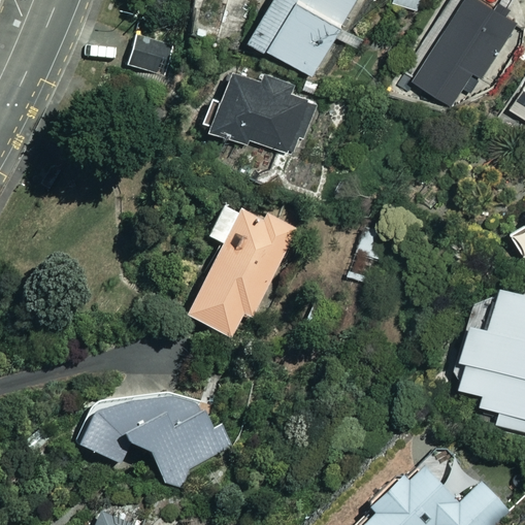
[(270,0),(252,34),(318,71),(336,37),(347,42),(369,0),(270,0)]
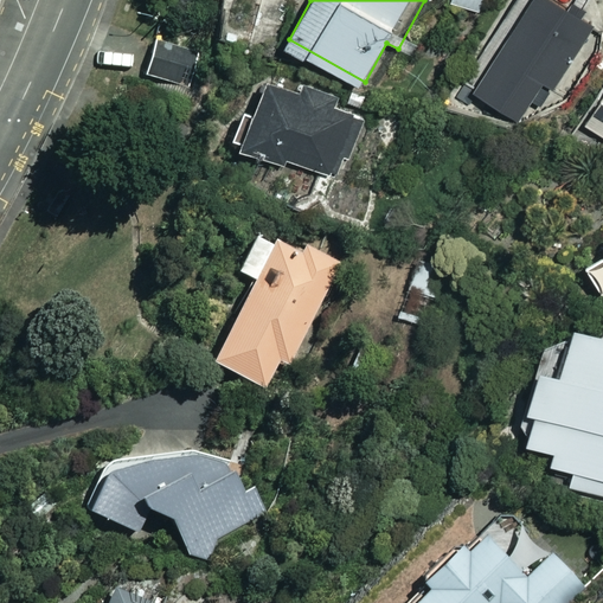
[(491,0),(455,0),(454,2),(486,14),(491,0)]
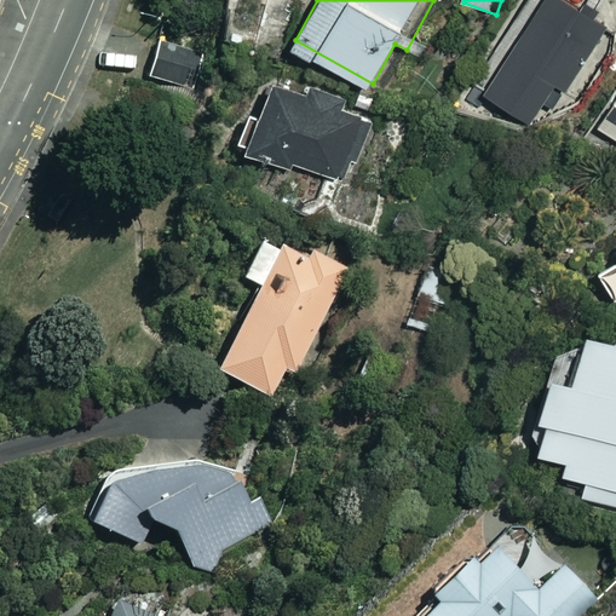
[(251,114),(239,151),(293,170),(294,163),(350,182),(374,113),(278,80),(265,119),(251,114)]
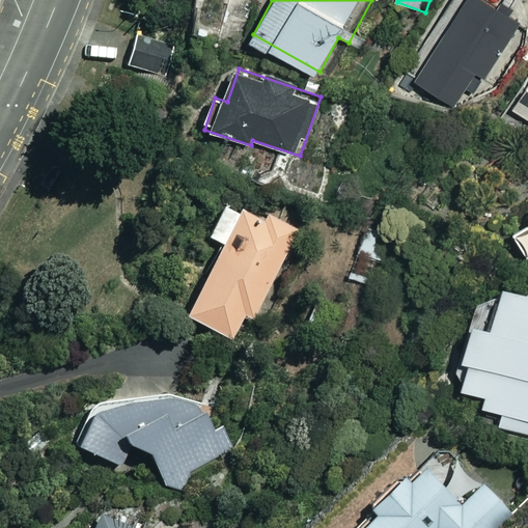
[(527,82),(510,109),(527,120),(527,82)]
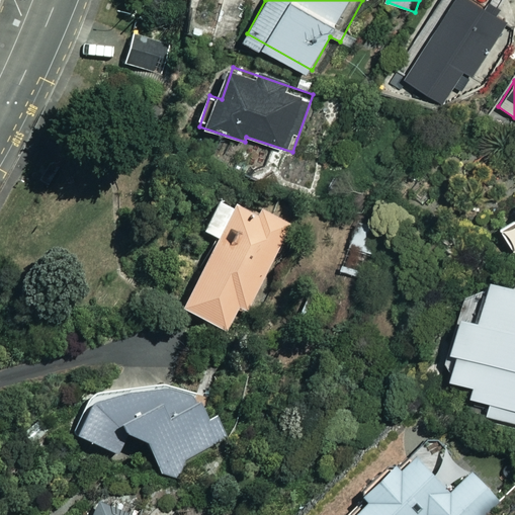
[(256,218),(219,198),(202,231),(219,239),(183,310),(228,331),(239,310),(249,315),(292,226),(260,209),(256,218)]
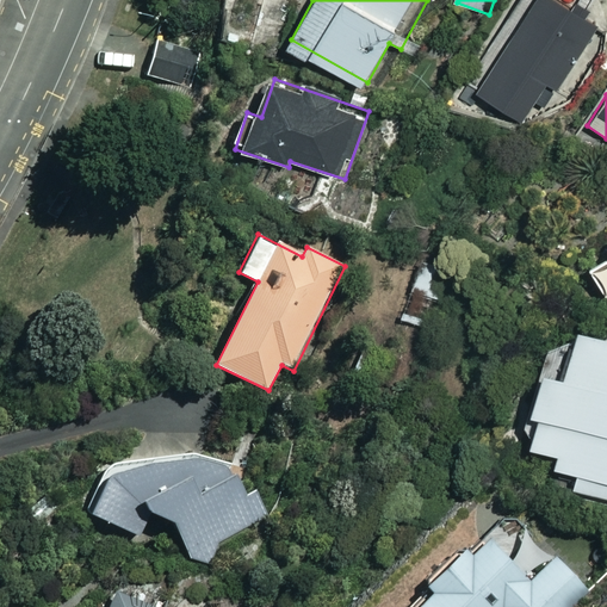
[(606,253),(590,262),(606,295),(606,253)]
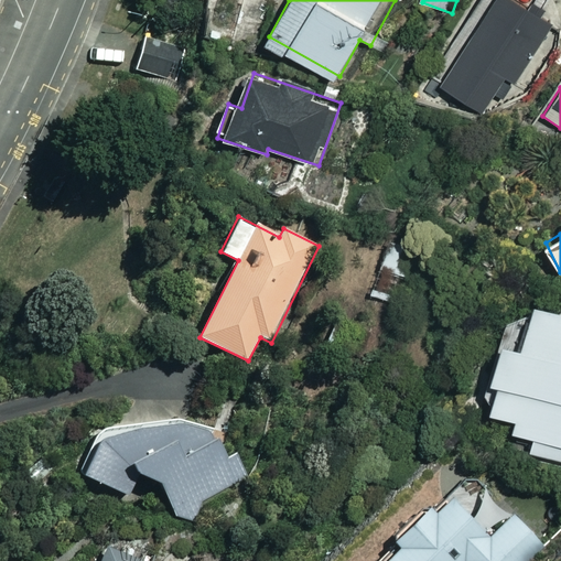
[(560,303),(536,297),(531,311),(515,313),(506,323),(493,375),(502,377),(492,408),(519,417),(515,429),(538,437),(532,453),(560,461),(560,303)]
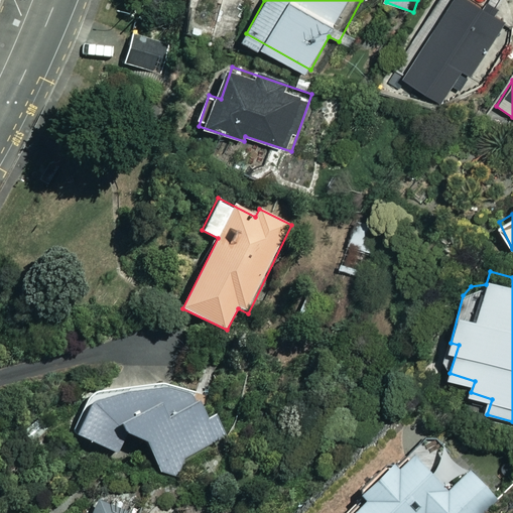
[(172,388),(98,392),(77,435),(118,455),(128,434),(146,443),(161,473),(179,481),(188,460),(229,438),(216,412),(205,417),(200,398),(172,388)]
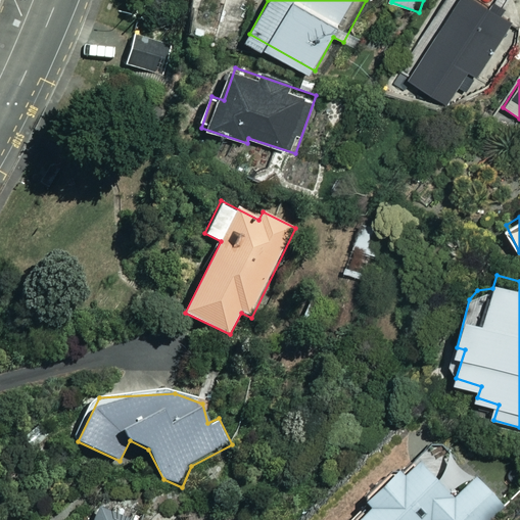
[(441,472),(416,448),(368,502),(371,505),(357,519),(486,519),(501,505),(453,461),(441,472)]
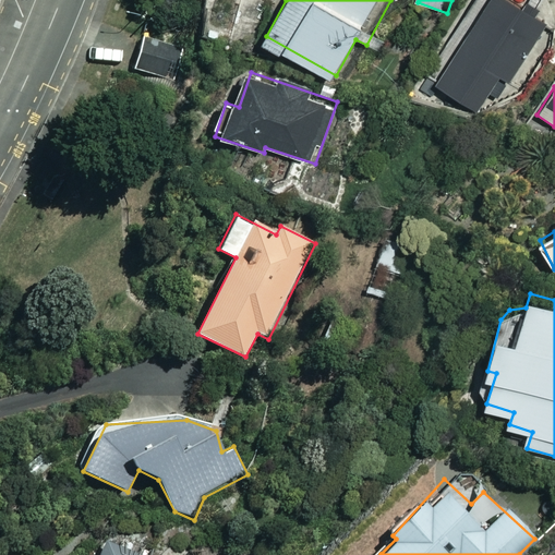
[(136,554),(106,543),(100,554),(136,554)]
